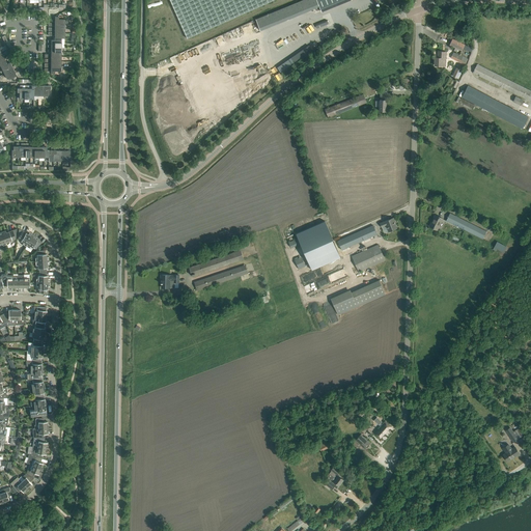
[(170,0),(188,38),(274,0),(170,0)]
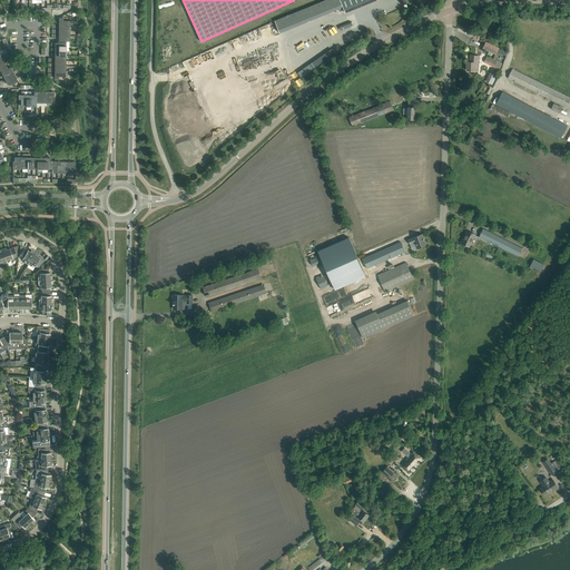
[(340,0),(343,7),(345,12),(376,0),(340,0)]
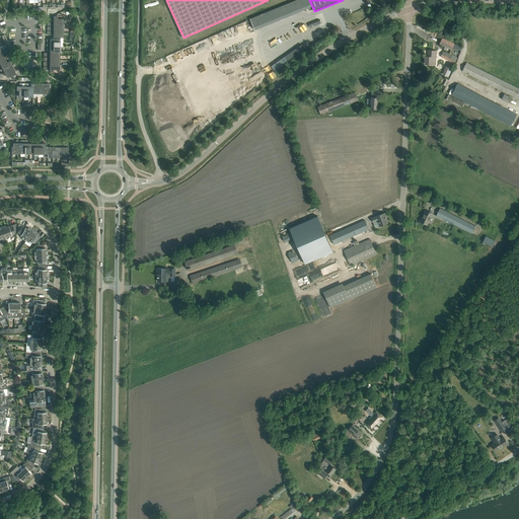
[(454,44),(442,38),(440,44),(451,49),(454,44)]
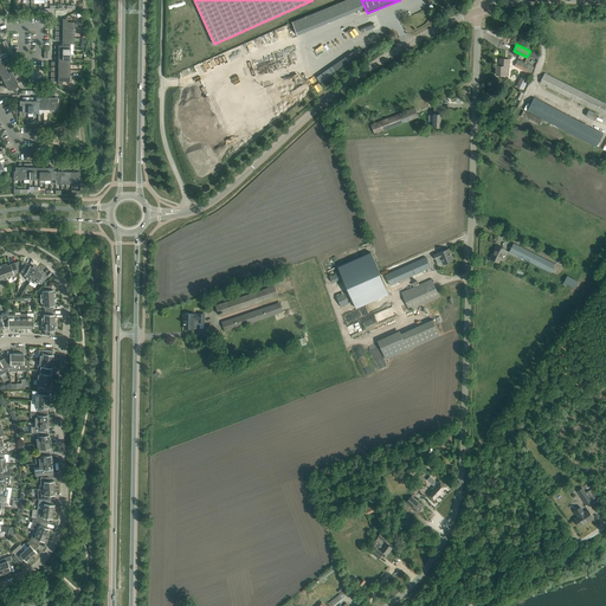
[(354,51),(330,69),(334,75),(358,56),(354,51)]
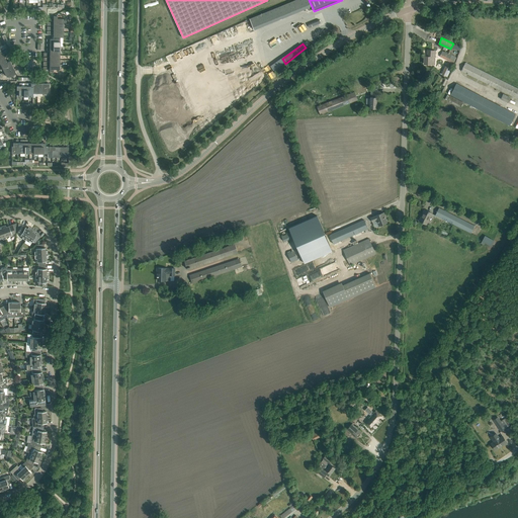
[(2,53),(1,51),(0,51),(0,58),(1,58),(0,56),(3,55),(9,52),(7,49),(4,50),(5,51),(2,53)]
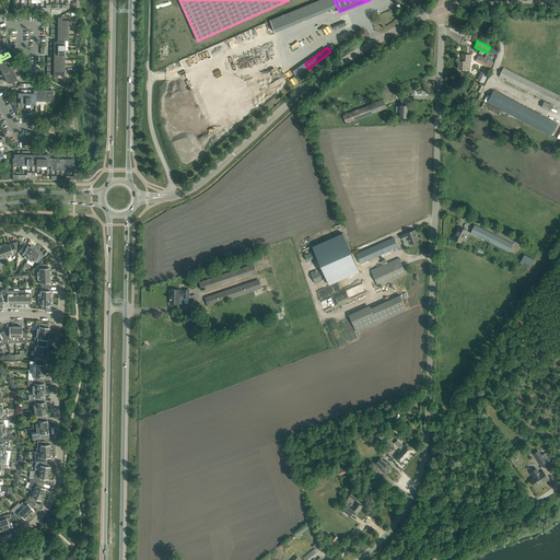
[(459,61),(459,69),(469,70),(470,55),(466,55),(466,56),(463,56),(462,61),(459,61)]
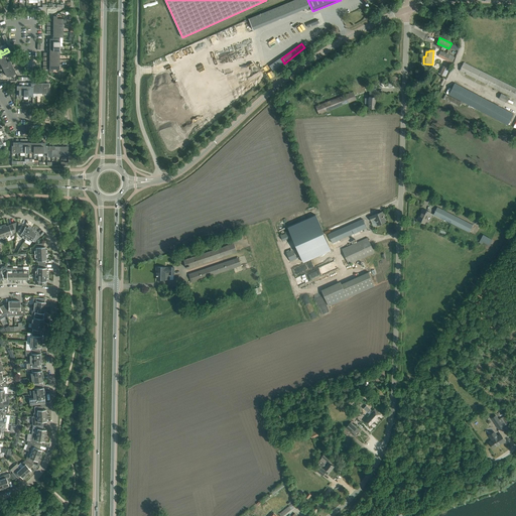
[(452,63),(455,57),(440,50),(437,56),(452,63)]
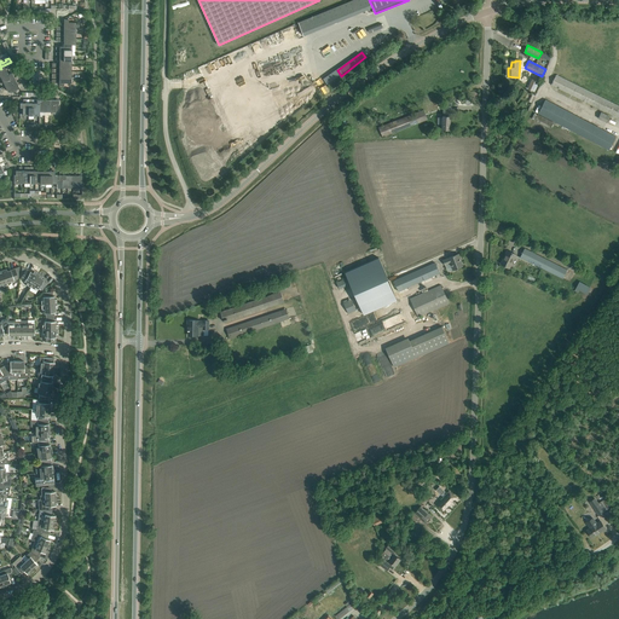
[(4,65),(0,67),(1,69),(0,69),(0,76),(0,75),(7,73),(6,70),(13,67),(11,63),(7,64),(9,65),(5,68),(4,65)]
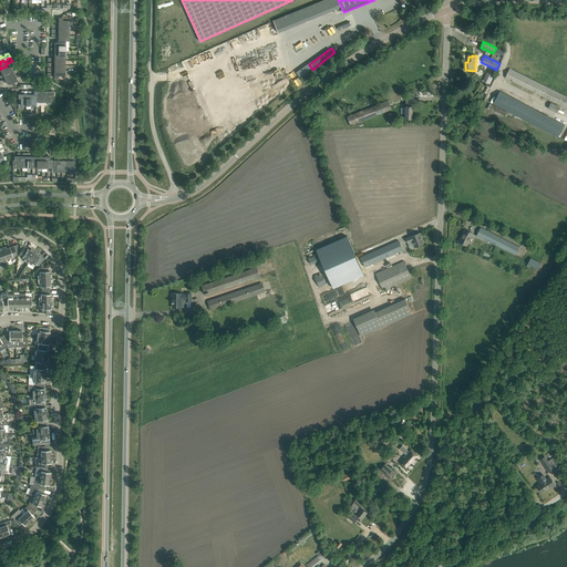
[(11,66),(8,69),(7,66),(0,69),(0,70),(2,74),(9,71),(10,73),(13,71),(12,69),(16,68),(14,65),(11,66)]
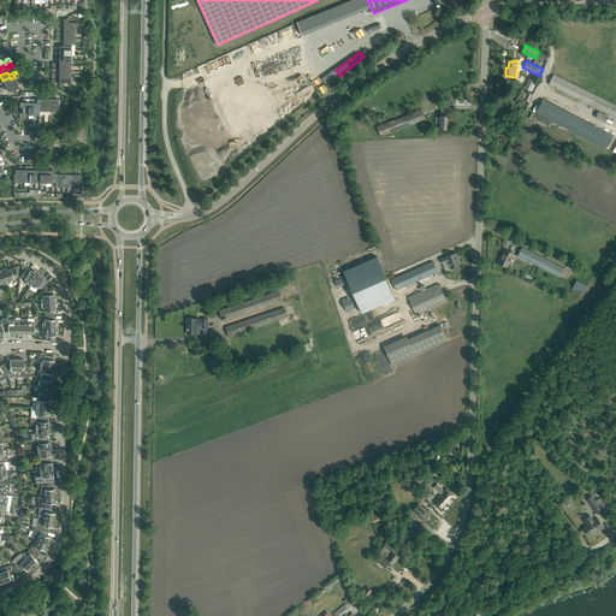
[(615,105),(554,75),(549,84),(615,117),(615,105)]
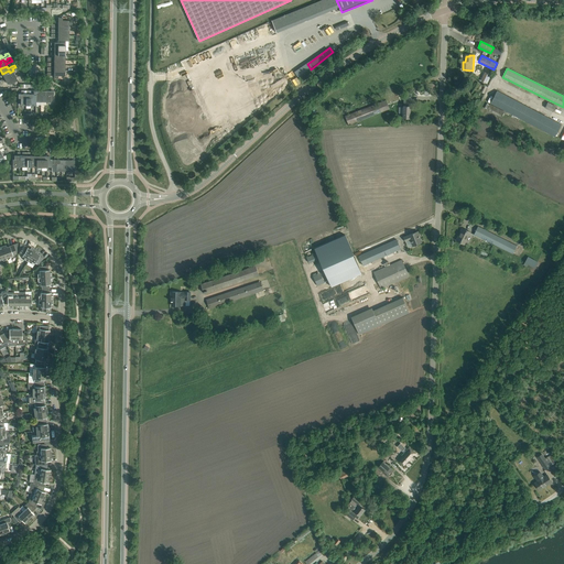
[(13,71),(10,73),(9,71),(2,74),(4,78),(11,75),(12,77),(15,75),(14,73),(18,72),(17,69),(13,71)]
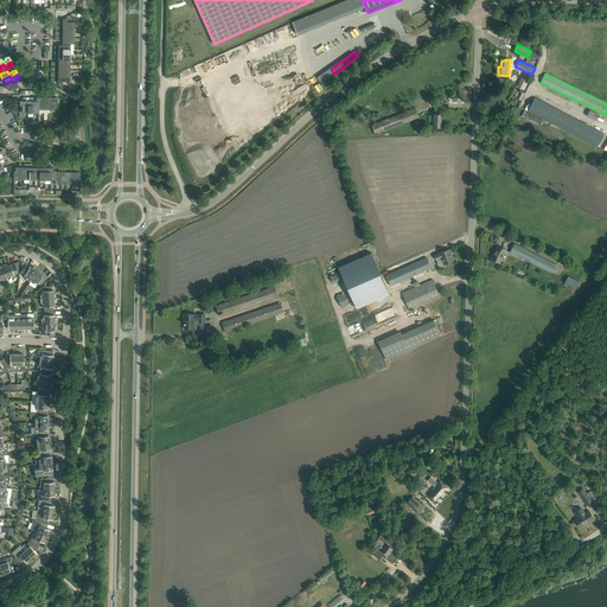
[(7,89),(8,89),(10,91),(19,87),(18,83),(21,82),(20,80),(17,81),(13,83),(12,81),(5,84),(7,89)]
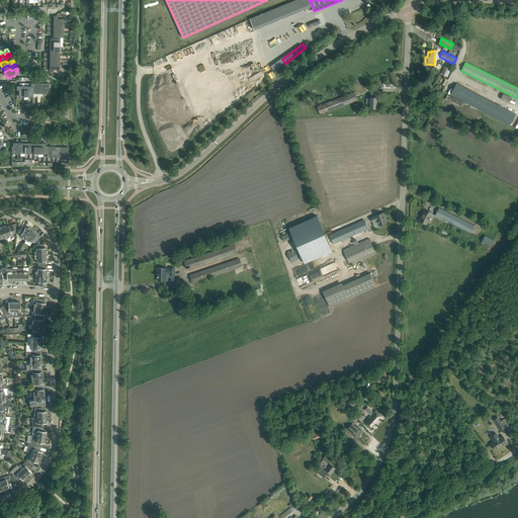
[(223,85),(230,83),(227,75),(221,77),(223,85)]
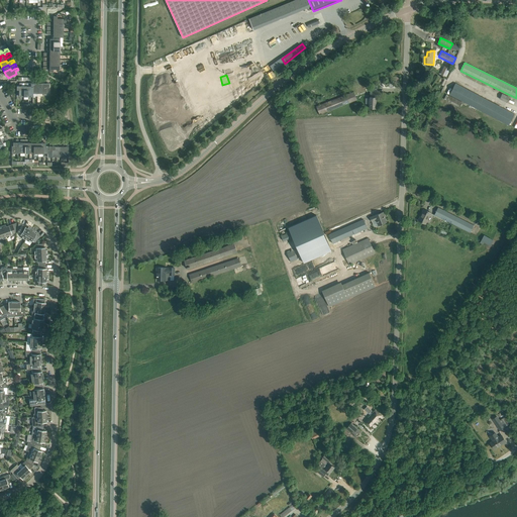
[(515,114),(455,83),(449,94),(509,125),(515,114)]
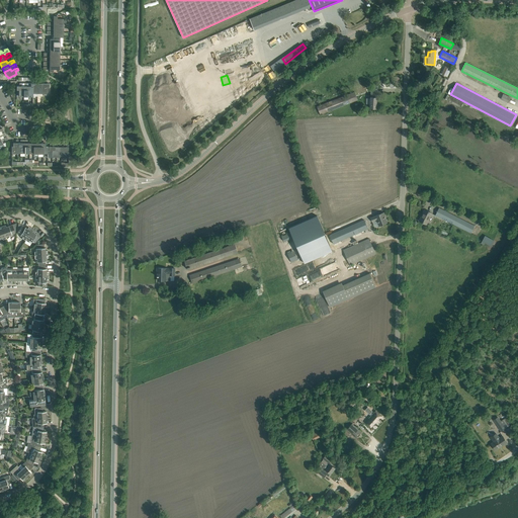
[(354,92),(317,107),(320,114),(357,100),(354,92)]
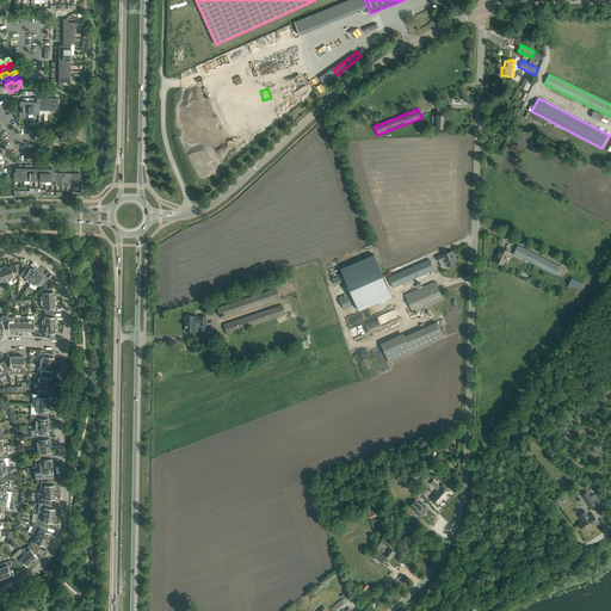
[(602,116),(593,111),(591,117),(599,121),(602,116)]
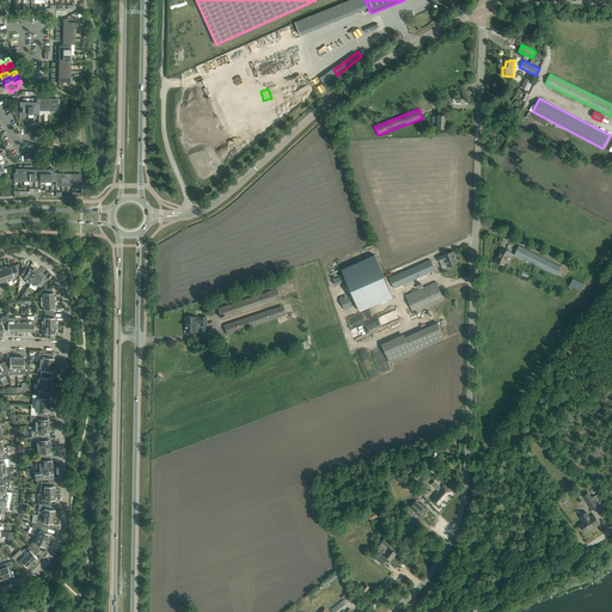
[(544,127),(548,121),(532,112),(528,120),(544,127)]
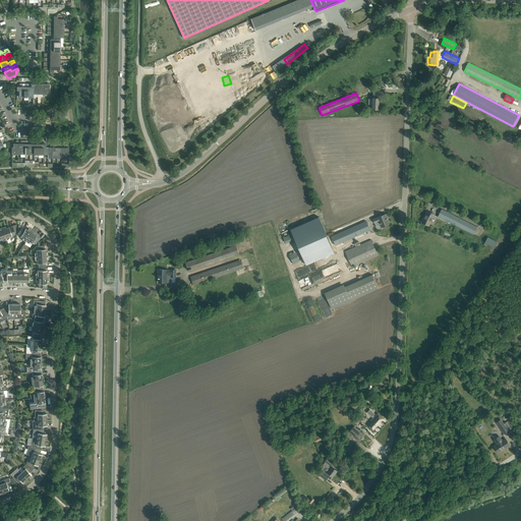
[(11,154),(20,154),(20,148),(18,148),(18,143),(18,140),(16,140),(16,143),(13,143),(13,147),(11,147),(11,154)]
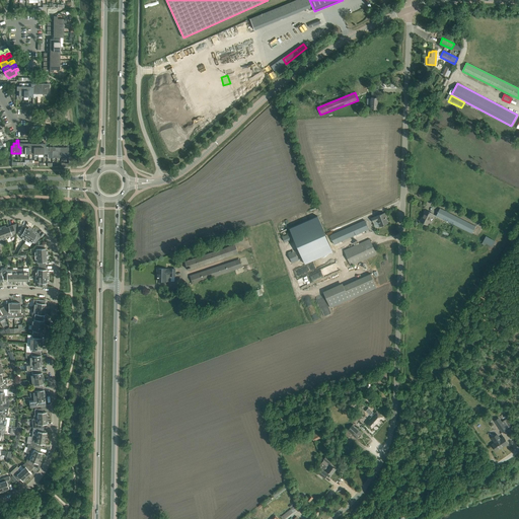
[(471,234),(475,226),(440,208),(436,216),(471,234)]
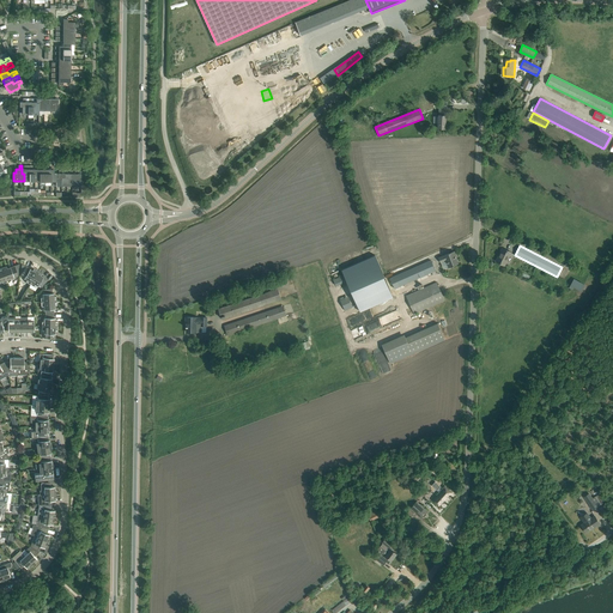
[(508,252),(503,248),(496,261),(505,266),(511,253),(508,252)]
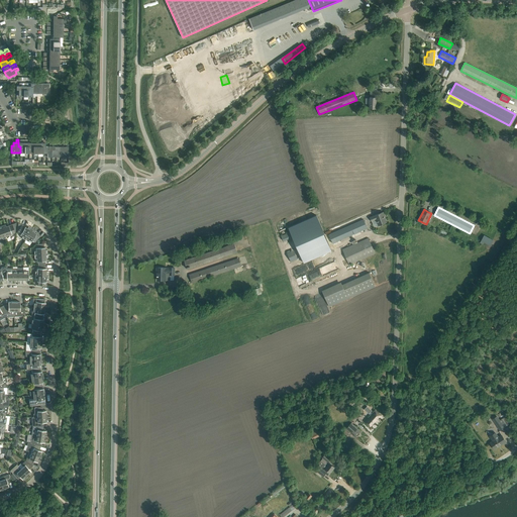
[(385,216),(383,212),(375,215),(370,217),(372,221),(376,219),(379,225),(387,222),(384,216),(385,216)]
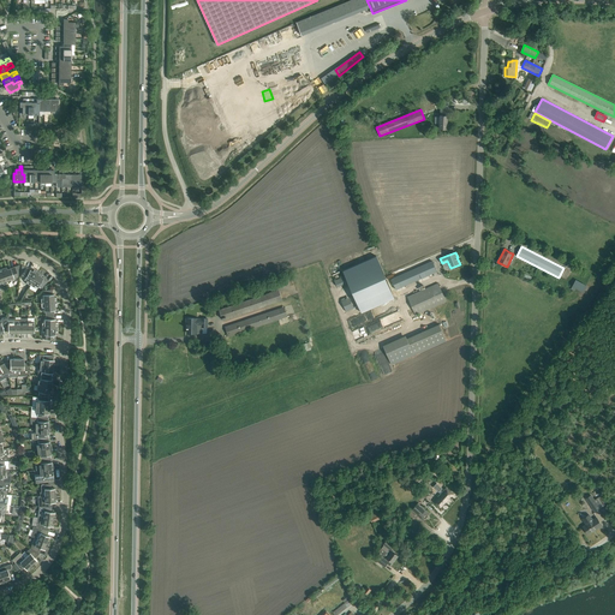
[(376,257),(342,272),(360,314),(394,299),(376,257)]
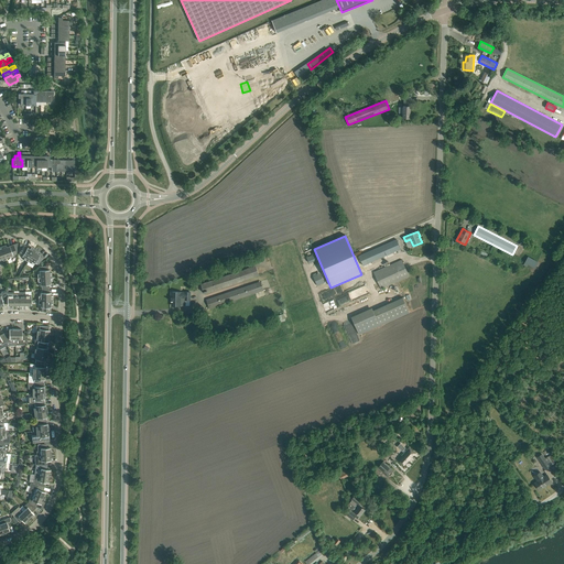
[(397,239),(359,256),(364,264),(400,249),(397,239)]
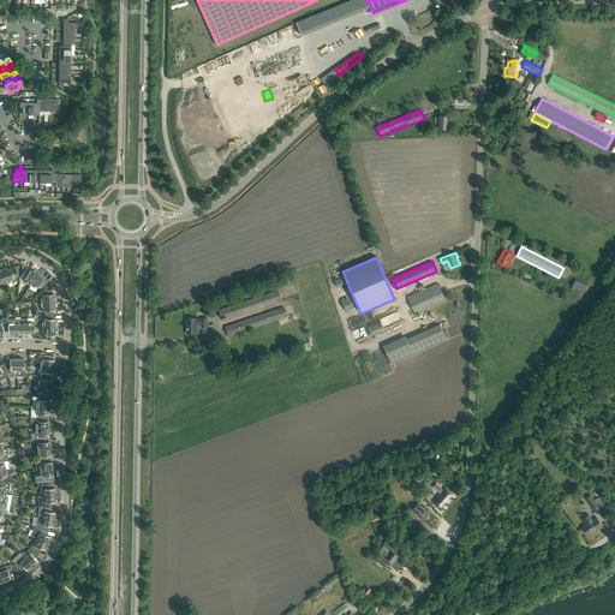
[(30,269),(22,266),(21,276),(27,281),(27,282),(30,285),(37,272),(34,269),(33,272),(30,269)]
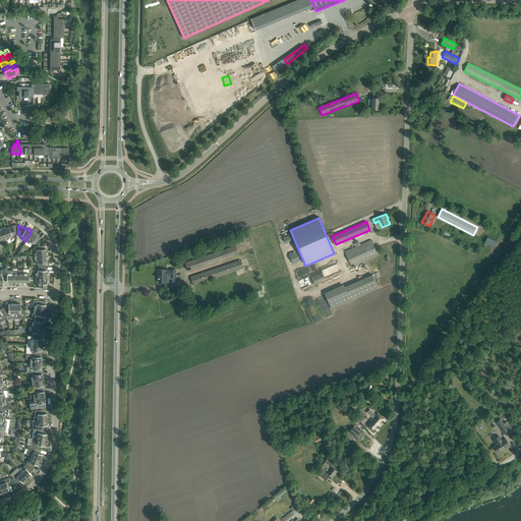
[(6,228),(5,226),(2,227),(6,240),(10,238),(9,237),(12,236),(11,235),(15,234),(12,227),(9,228),(9,227),(6,228)]
